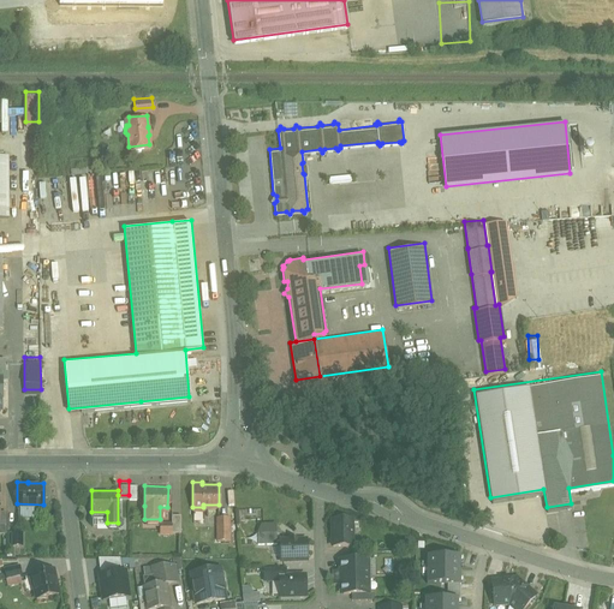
[(228,513),(216,513),(216,536),(228,536),(228,513)]
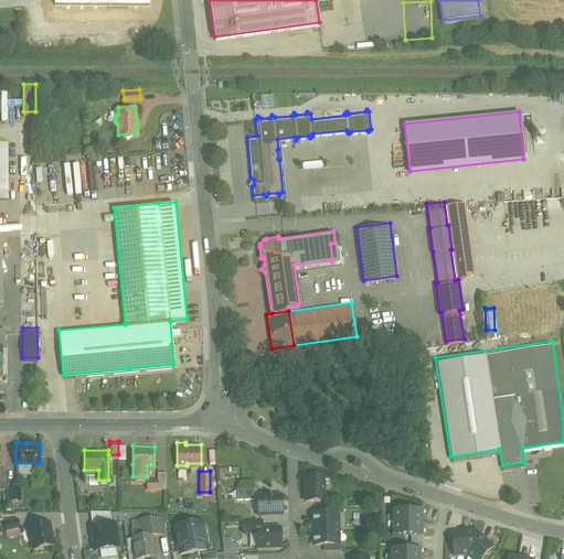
[(322,472),(305,473),(305,496),(322,496),(322,472)]
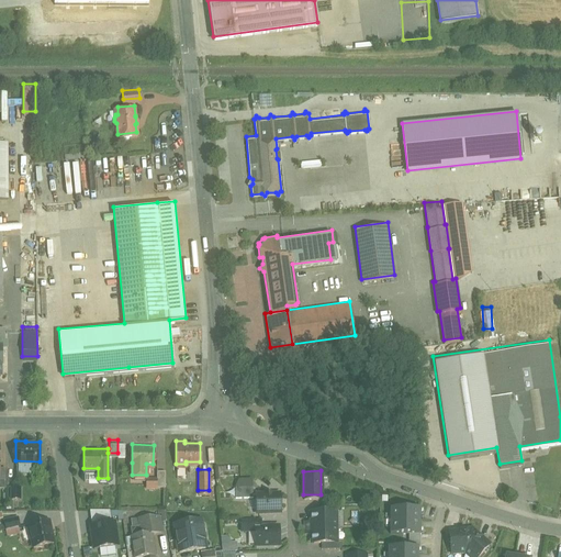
[(146,475),(146,483),(159,483),(159,475),(156,475),(146,475)]
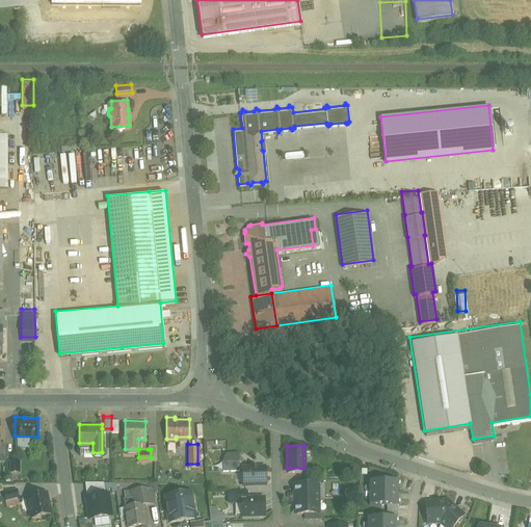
[(238,450),(221,450),(222,467),(239,467),(238,450)]
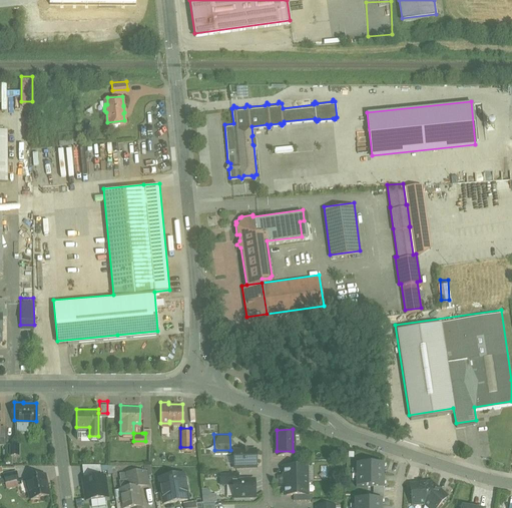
[(18,440),(10,440),(10,451),(18,451),(18,440)]
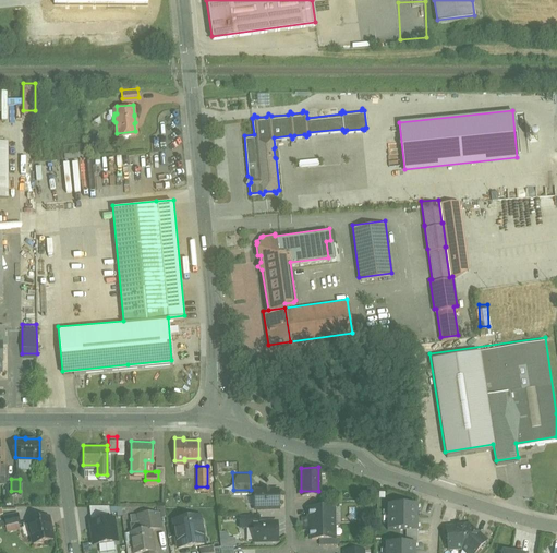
[(277,485),(254,487),(254,505),(277,504),(277,485)]
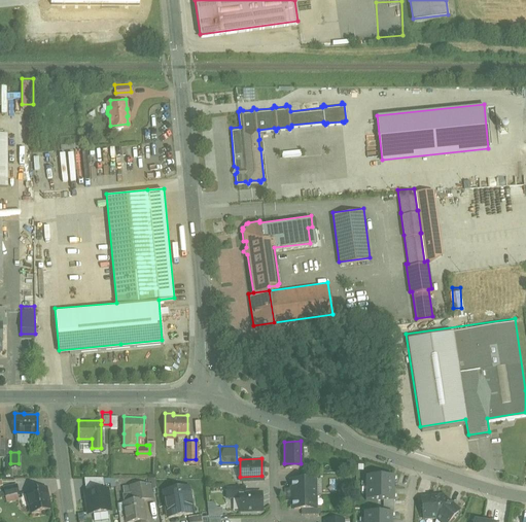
[(393,472),(365,472),(364,484),(393,484),(393,472)]
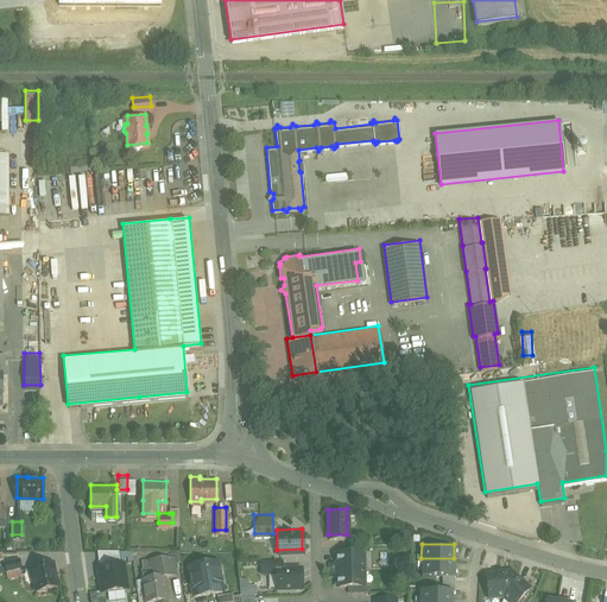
[(97,549),(99,563),(120,561),(118,546),(97,549)]
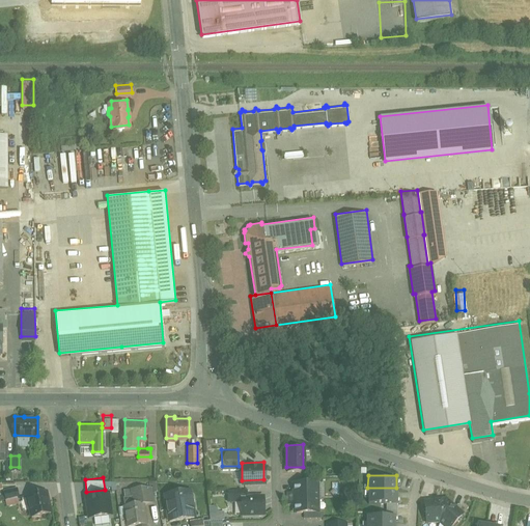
[(295,487),(294,489),(287,489),(287,494),(317,494),(316,479),(302,479),(295,479),(295,487)]
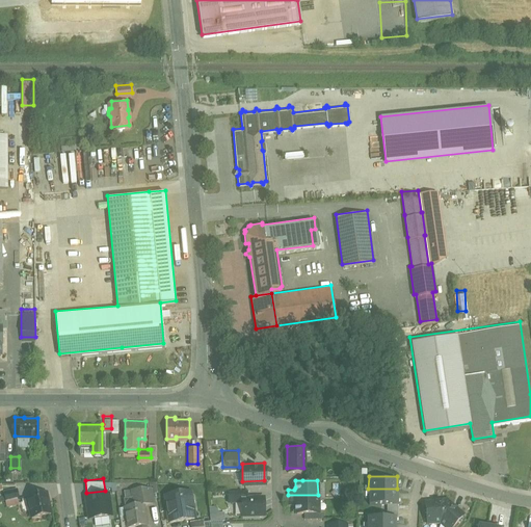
[(151,484),(131,486),(132,494),(123,495),(125,511),(127,524),(145,521),(142,498),(152,497),(151,484)]
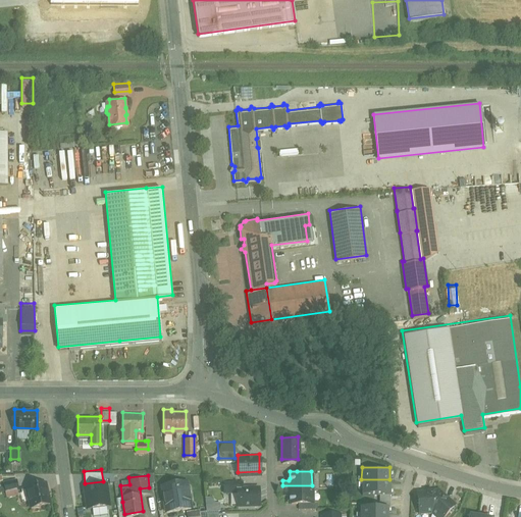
[(15,476),(3,479),(5,487),(17,485),(15,476)]
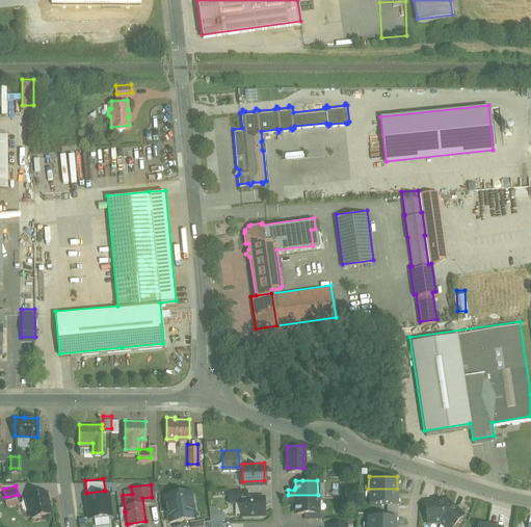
[(246,486),(228,488),(228,498),(241,497),(241,494),(246,494),(246,486)]
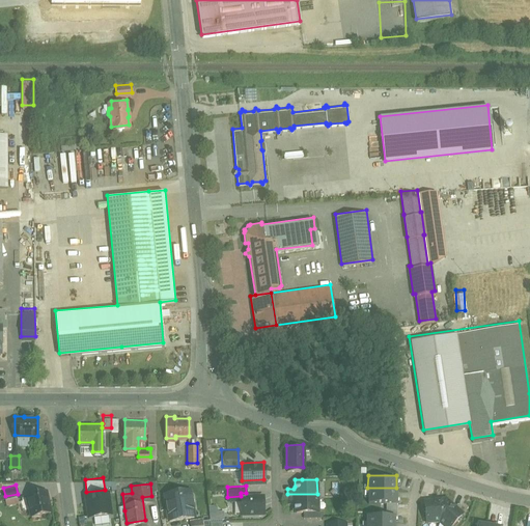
[(190,487),(164,491),(169,517),(194,514),(192,503),(188,503),(187,494),(191,494),(190,487)]
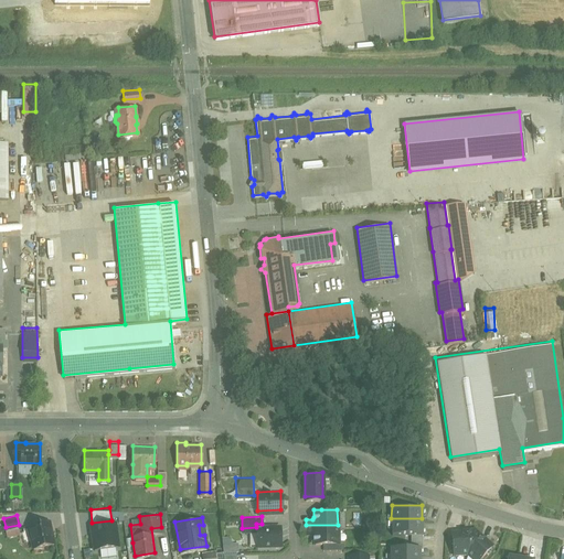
[(48,518),(28,523),(32,546),(53,541),(50,527),(48,527),(46,520),(48,519),(48,518)]
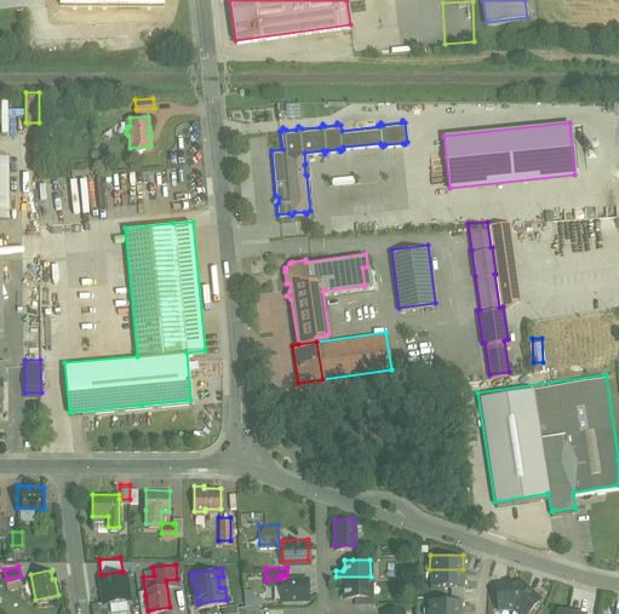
[(463,569),(429,569),(429,584),(463,584),(463,569)]
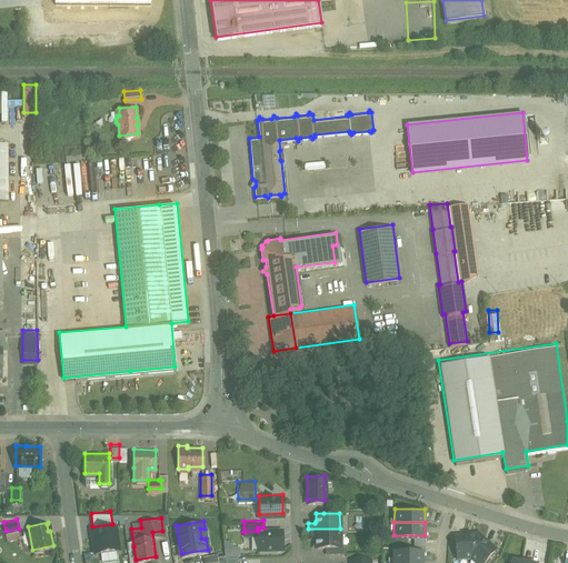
[(112,524),(92,526),(96,550),(120,546),(118,523),(112,524)]
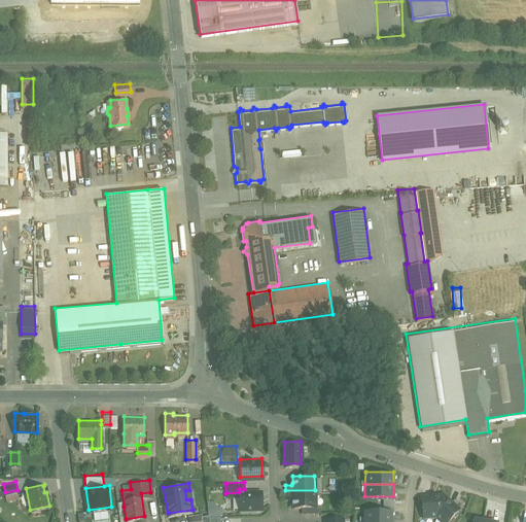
[(261,507),(260,489),(244,489),(239,489),(239,492),(239,508),(261,507)]
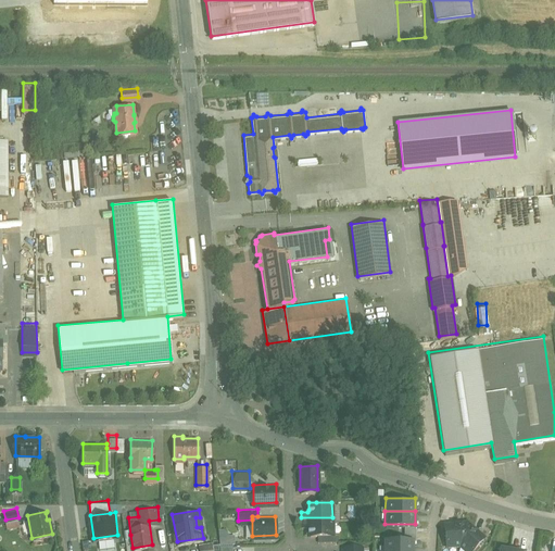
[(332,517),(301,517),(301,524),(307,523),(308,525),(310,533),(317,533),(332,533),(332,517)]
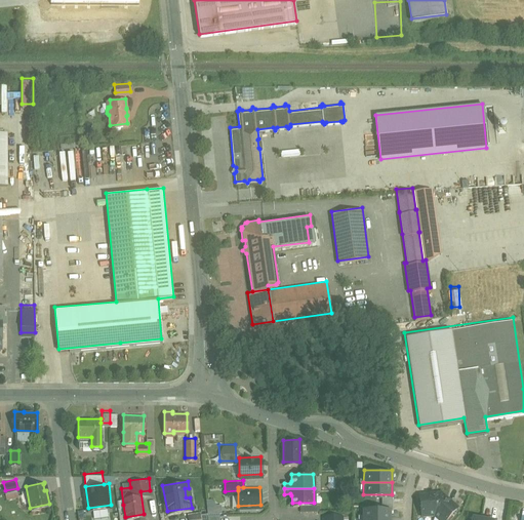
[(420,512),(430,511),(438,514),(443,519),(456,504),(441,489),(418,491),(420,512)]
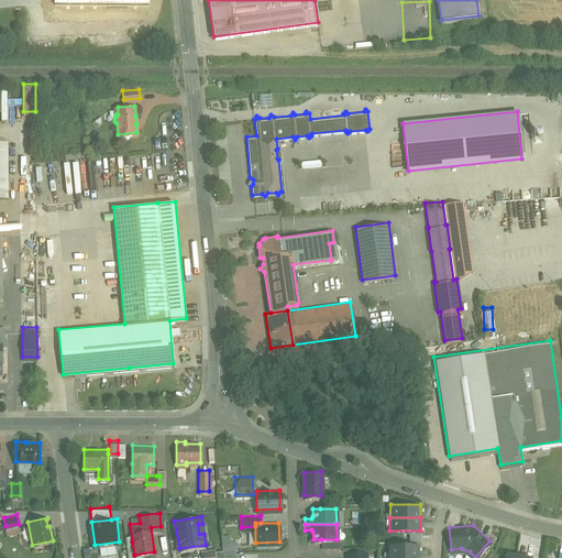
[(230,533),(221,533),(222,547),(238,546),(237,538),(230,538),(230,533)]
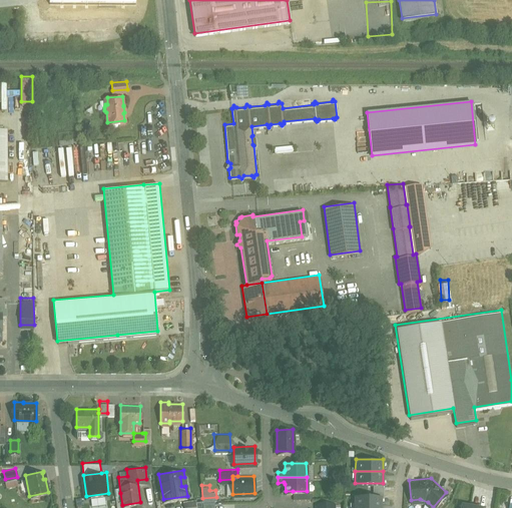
[(381,495),(354,495),(354,506),(381,506),(381,495)]
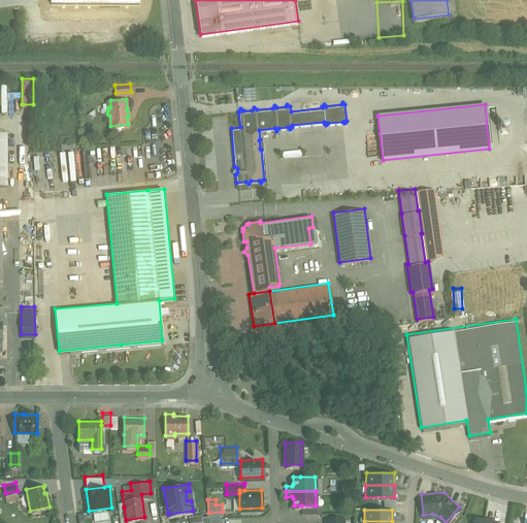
[(202,522),(201,512),(188,514),(189,522),(202,522)]
